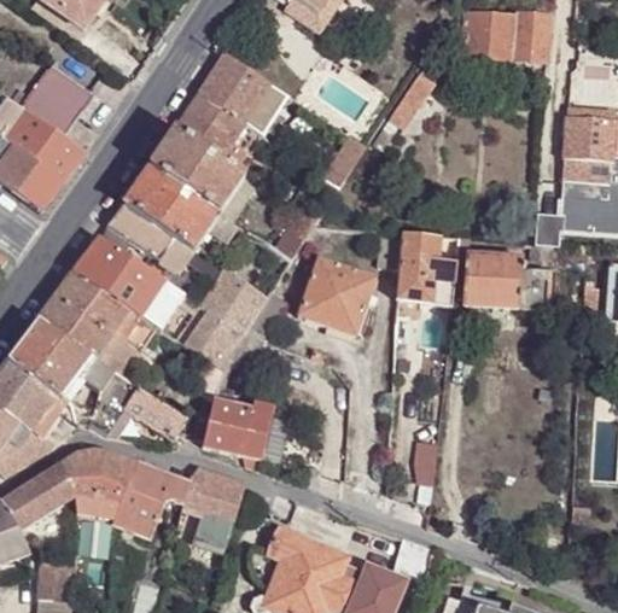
[(44,0),(82,28),(100,0),(44,0)]
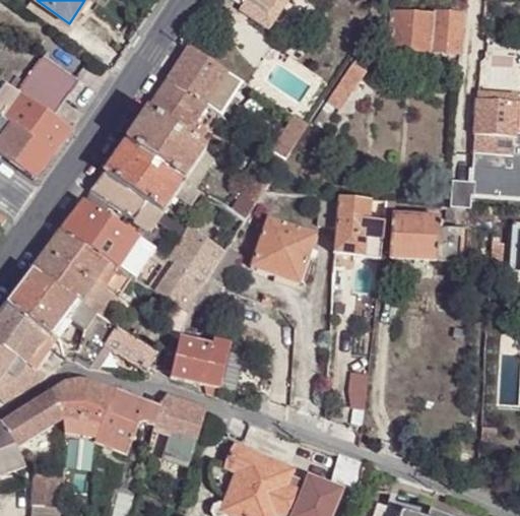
[(253,0),(268,9),(274,0),(253,0)]
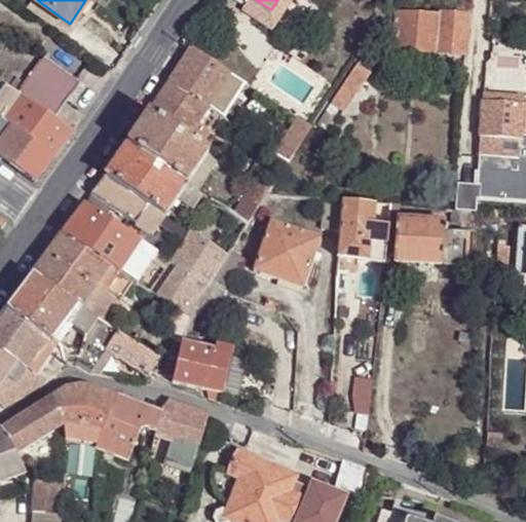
[(373,10),(382,14),(390,5),(382,0),(380,0),(373,8),(373,10)]
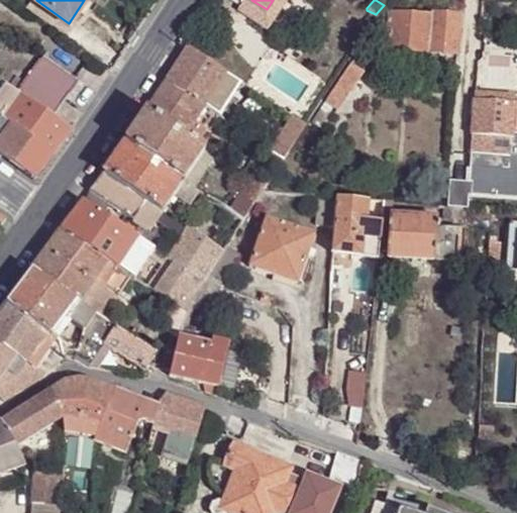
[(428,49),(432,11),(390,9),(389,14),(386,47),(428,49)]
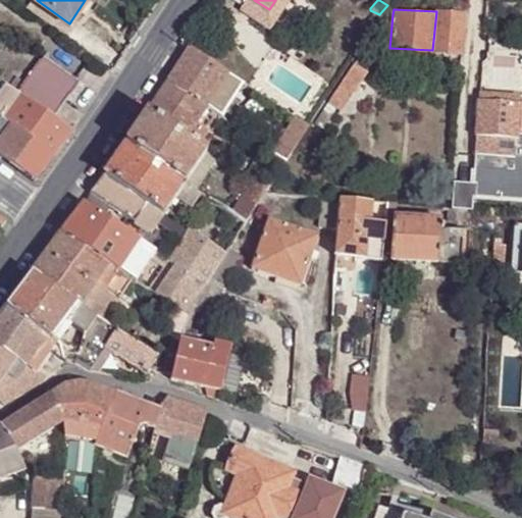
[(360,26),(369,32),(379,14),(370,10),(360,26)]
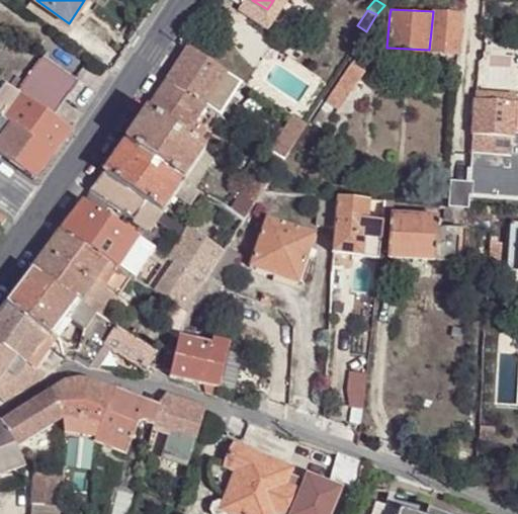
[(457,51),(460,12),(433,11),(429,50),(457,51)]
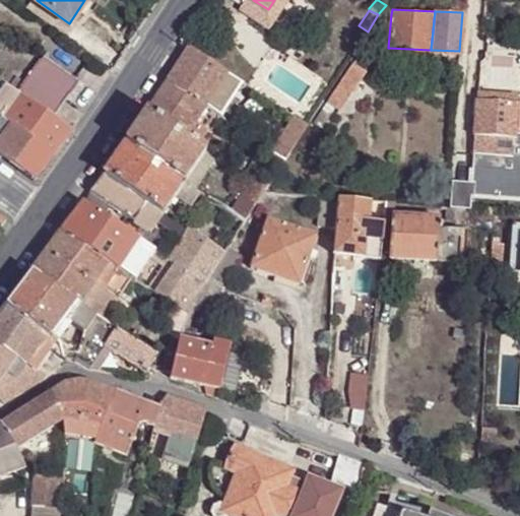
[(372,46),(388,48),(391,14),(384,13),(374,27),(372,46)]
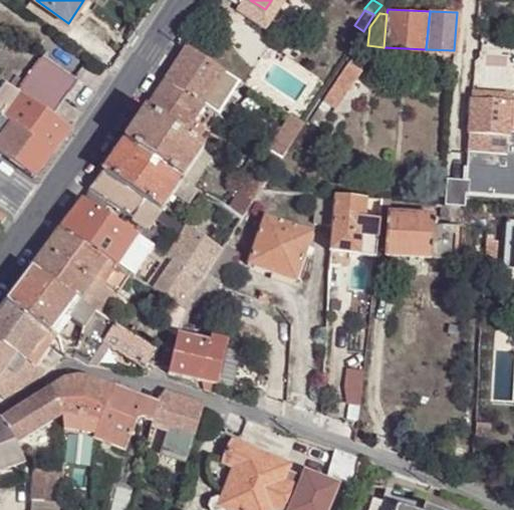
[(187,43),(200,52),(206,43),(195,35),(184,28),(178,39),(186,44),(187,43)]
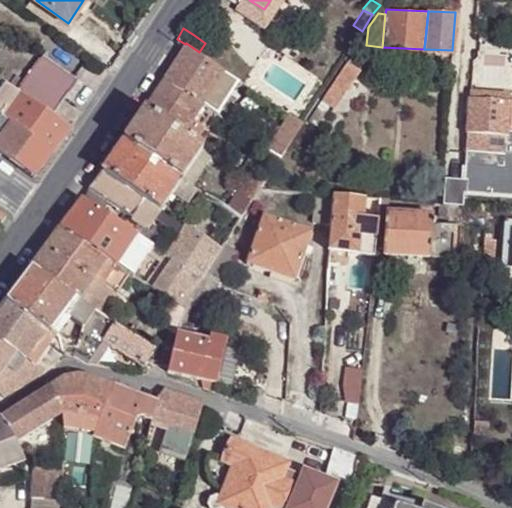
[(203,99),(224,68),(199,52),(186,43),(185,44),(165,74),(203,99)]
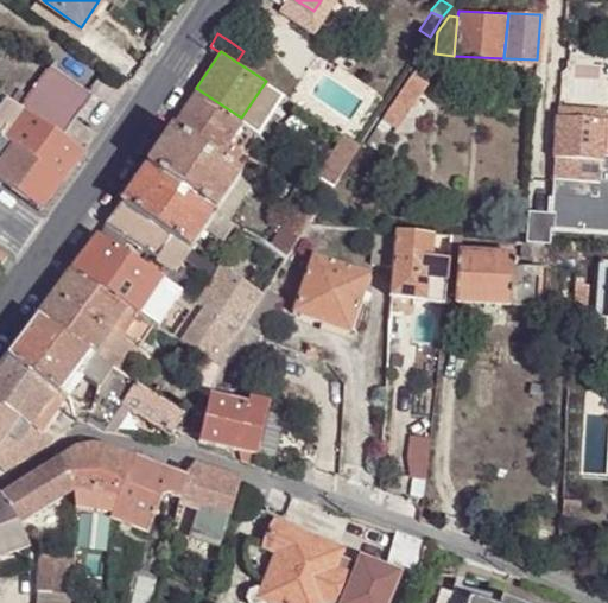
[(27,93),(19,105),(61,134),(90,93),(49,64),(27,93)]
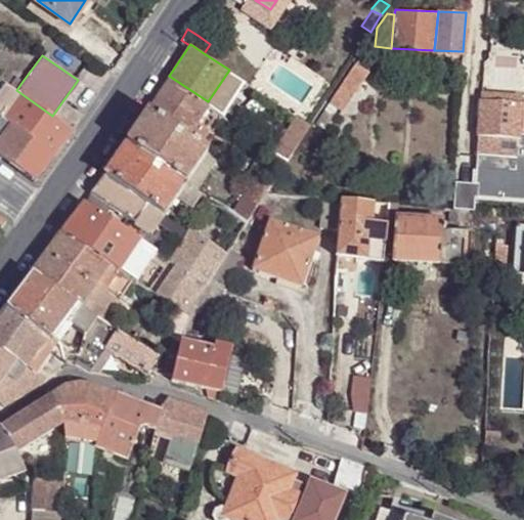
[(361,69),(354,63),(338,86),(346,91),(361,69)]
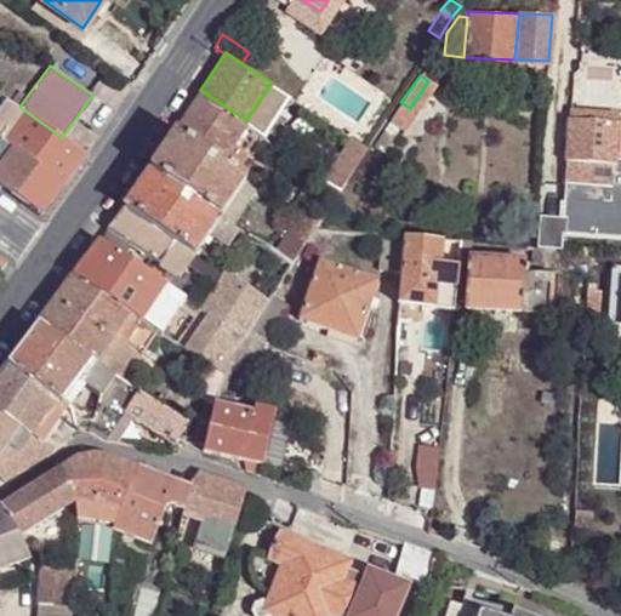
[(231,141),(246,120),(200,90),(175,129),(220,158),(231,141)]
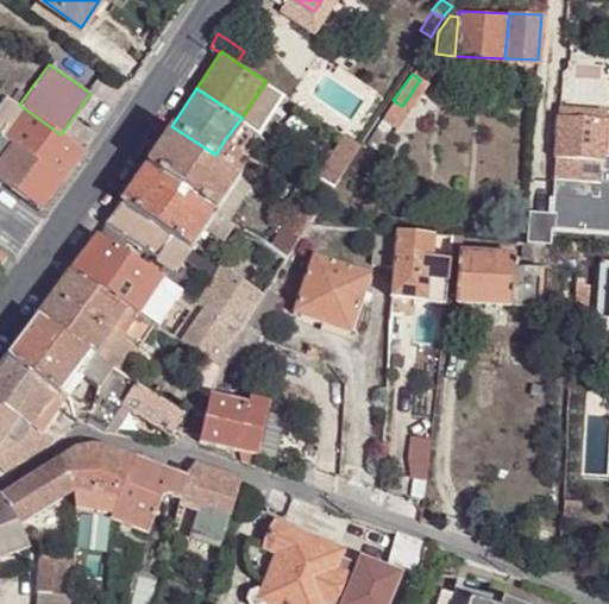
[(0,177),(41,207),(82,150),(61,134),(19,105),(11,99),(0,113),(0,177)]
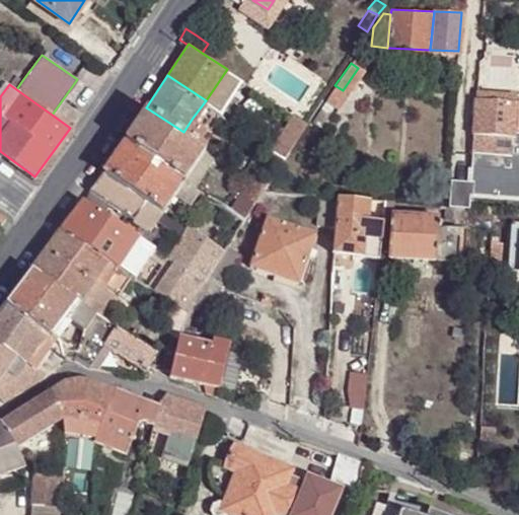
[(475,97),(473,133),(514,136),(517,101),(475,97)]
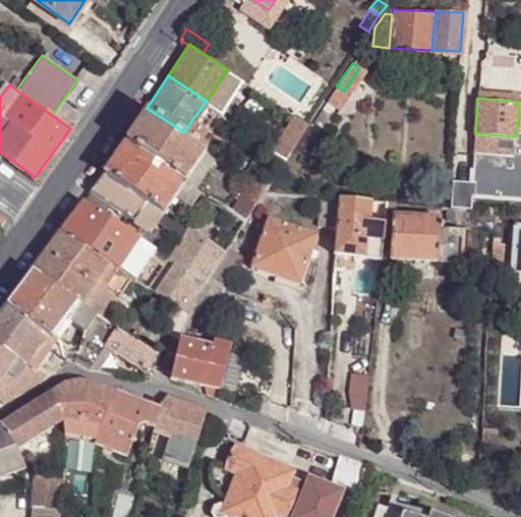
[(191,167),(206,147),(195,139),(184,132),(147,108),(126,138),(185,177),(191,167)]
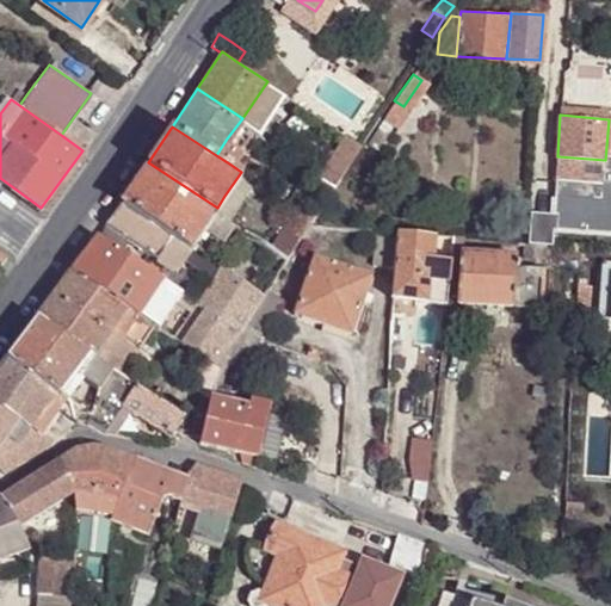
[(332,155),(347,165),(360,144),(345,135),(332,155)]
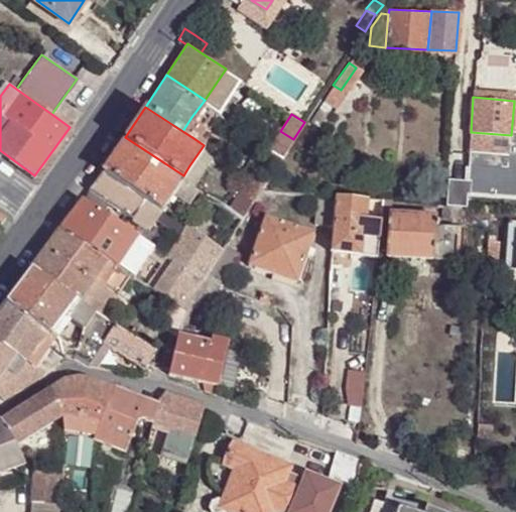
[(182,131),(194,138),(202,123),(191,117),(182,131)]
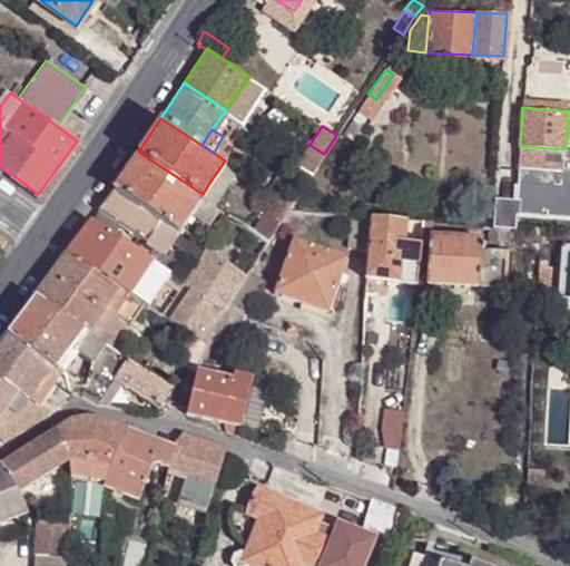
[(301,160),(313,169),(324,154),(310,145),(300,159),(301,160)]
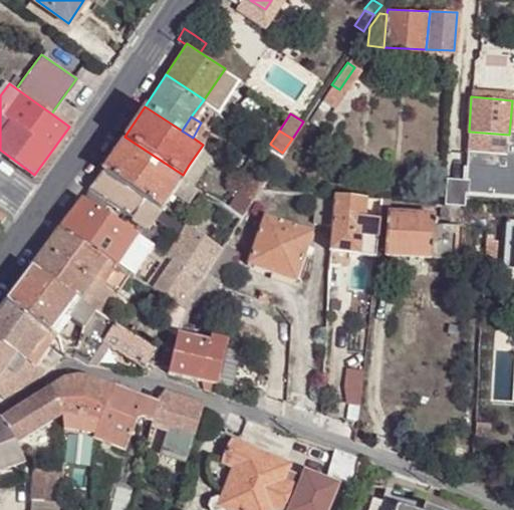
[(469,132),(468,149),(508,152),(509,135),(469,132)]
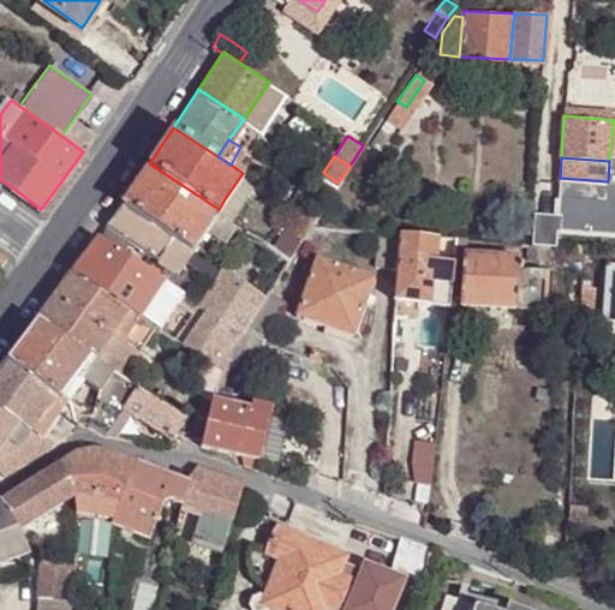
[(208,225),(219,209),(149,163),(124,201),(174,233),(193,245),(208,225)]
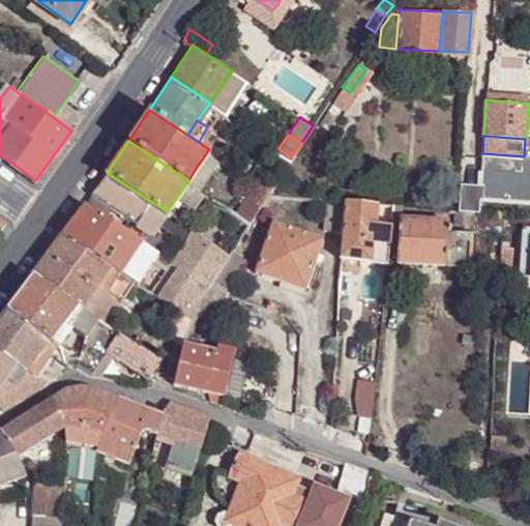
[(209,180),(224,158),(209,149),(195,170),(209,180)]
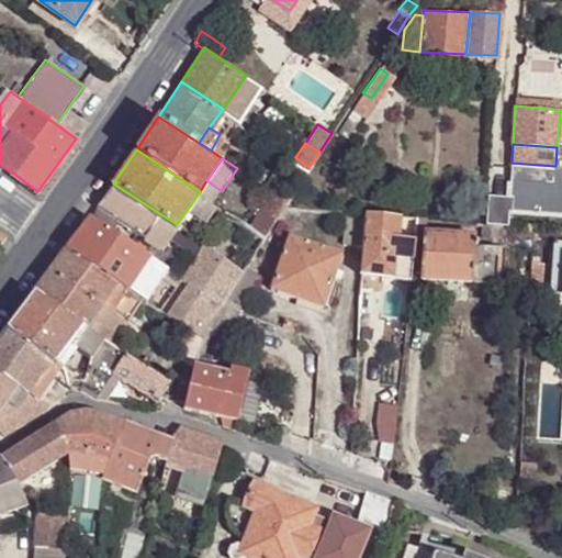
[(289,174),(299,180),(308,167),(296,158),(291,167),(292,168),(289,174)]
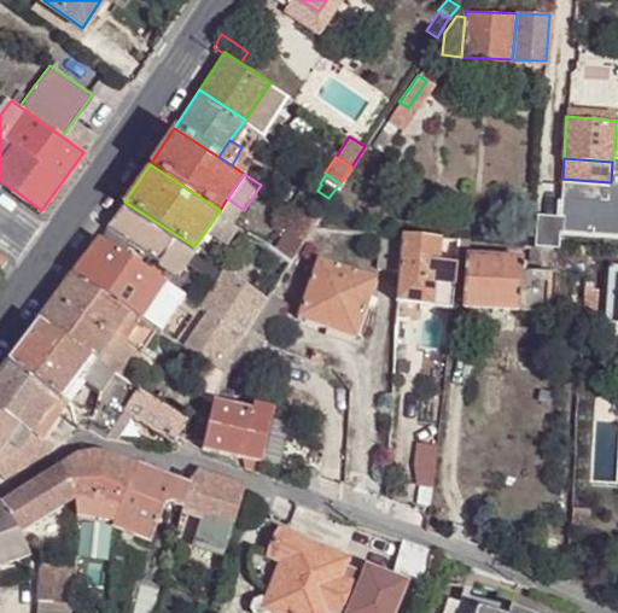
[(161,257),(175,234),(124,202),(108,223),(161,257)]
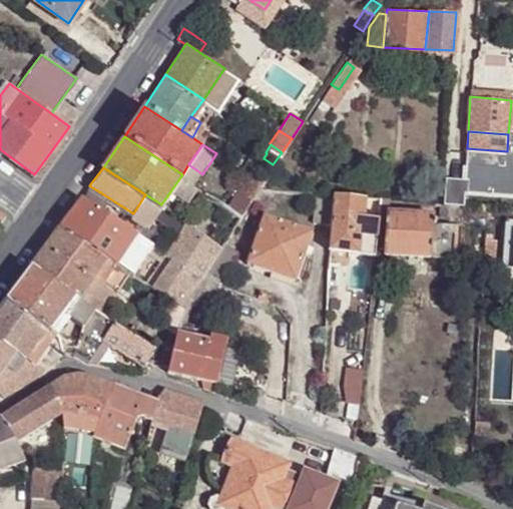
[(189,197),(197,184),(182,174),(173,187),(189,197)]
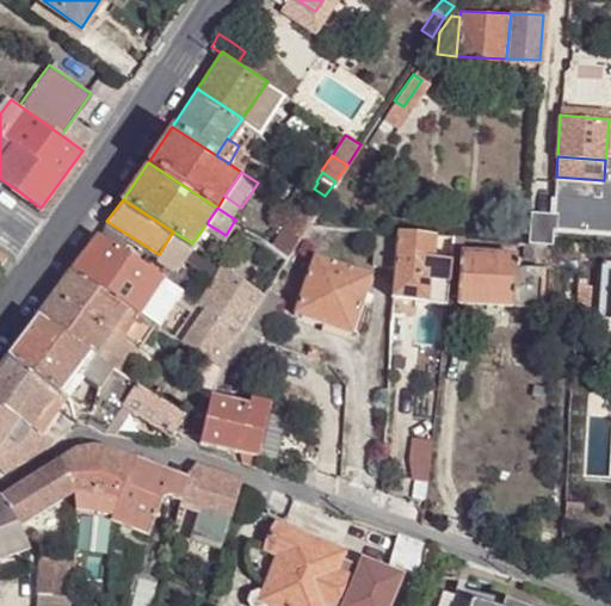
[(298,236),(310,221),(310,218),(297,209),(287,227),(298,236)]
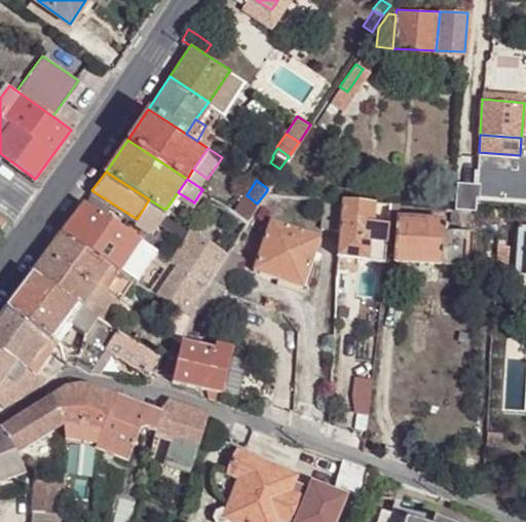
[(140,237),(143,238),(149,227),(137,219),(91,190),(83,201),(140,237)]
